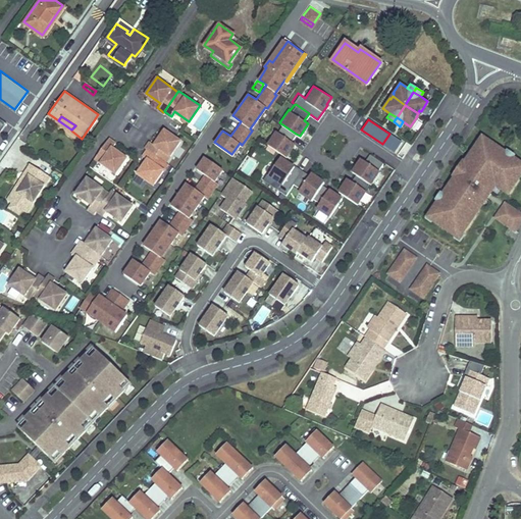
[(295,143),(291,141),(296,134),(282,124),(281,123),(276,131),(275,130),(266,143),(285,156),(295,143)]
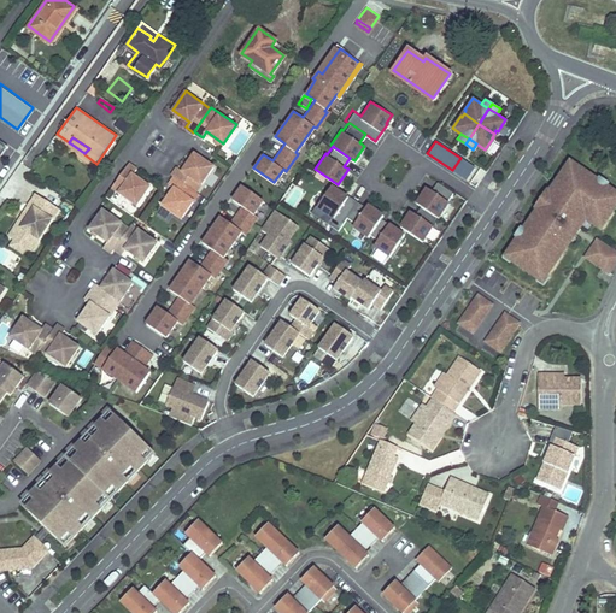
[(213,165),(194,152),(182,169),(177,165),(171,172),(174,175),(195,190),(213,165)]
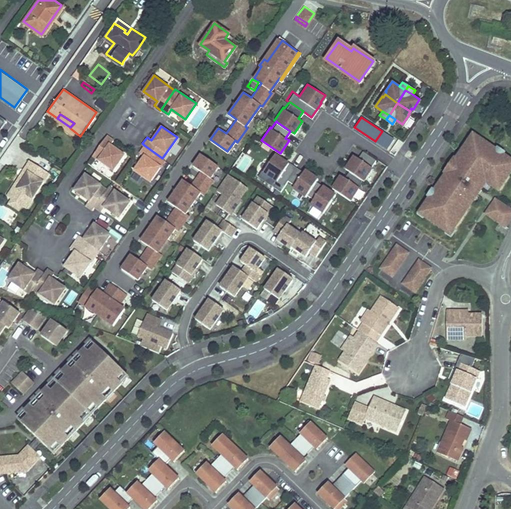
[(486,137),(473,129),(465,140),(468,142),(457,157),(461,160),(451,175),(446,172),(436,188),(434,187),(429,195),(430,196),(425,203),(423,201),(415,212),(426,219),(427,217),(443,227),(441,230),(451,237),(459,226),(457,224),(478,192),(483,195),(486,190),(482,187),(487,180),(505,193),(510,184),(510,158),(510,156),(510,155),(505,151),(504,153),(484,140),(486,137)]
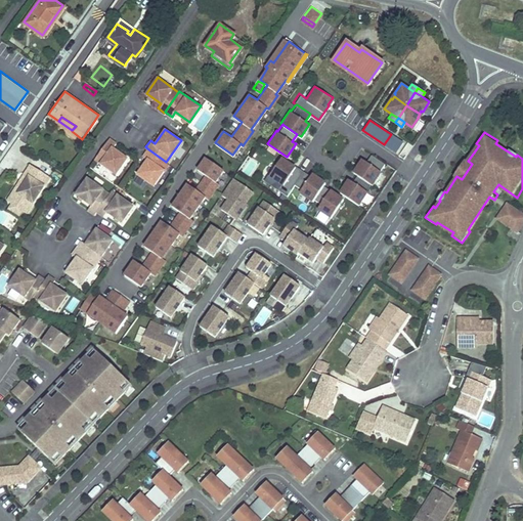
[(400,140),(391,134),(384,144),(393,152),(400,140)]
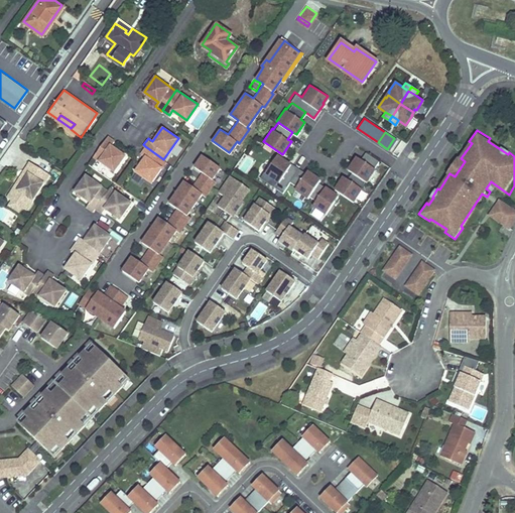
[(108,135),(94,155),(114,170),(125,154),(111,144),(114,140),(108,135)]
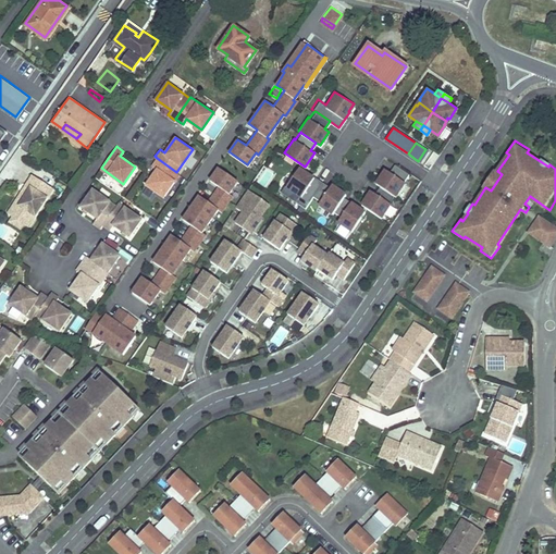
[(163,196),(178,173),(176,172),(157,158),(152,164),(157,169),(146,184),(163,196)]
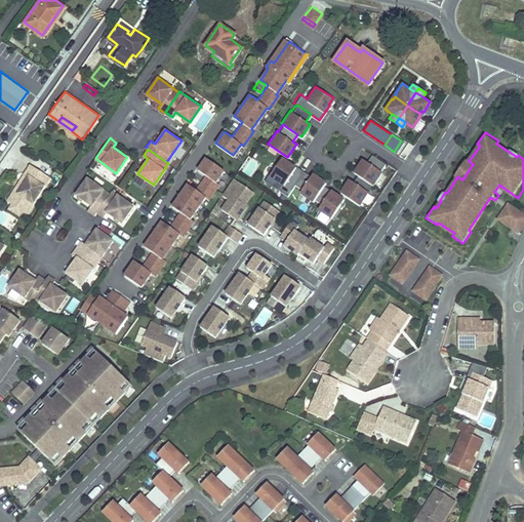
[(379,170),(385,163),(371,154),(366,161),(362,159),(354,171),(358,174),(371,183),(372,184),(380,171),(379,170)]
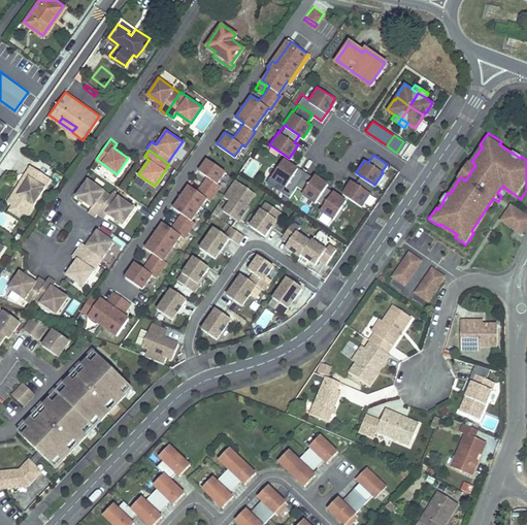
[(225,170),(207,158),(199,169),(207,175),(197,190),(189,184),(173,206),(180,211),(170,226),(162,221),(143,245),(153,252),(142,266),(134,260),(124,274),(141,287),(152,273),(155,275),(165,261),(162,259),(179,233),(184,235),(194,221),(190,218),(205,196),(209,198),(220,184),(218,182),(225,170)]
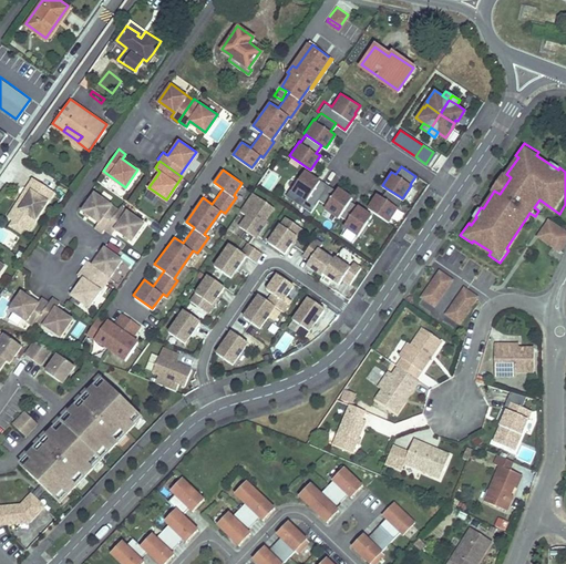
[(310,211),(318,198),(328,184),(320,178),(318,181),(311,175),(311,174),(305,170),(291,188),(306,198),(301,204),(310,211)]
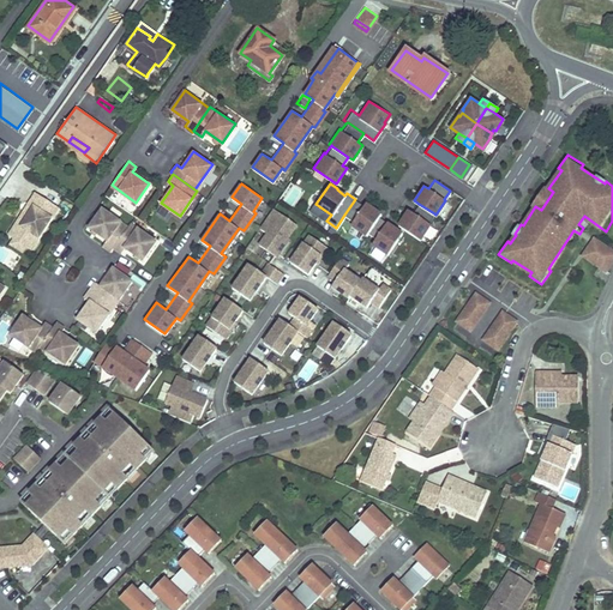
[(548,188),(546,187),(533,205),(541,210),(553,192),(548,188)]
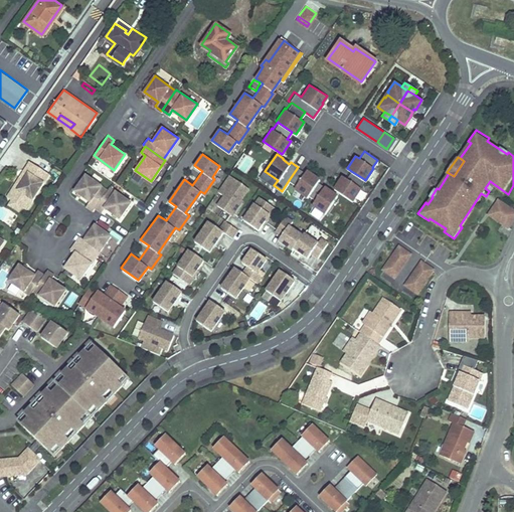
[(49,172),(29,159),(24,168),(28,171),(17,188),(13,185),(7,195),(11,198),(23,205),(27,208),(49,172)]
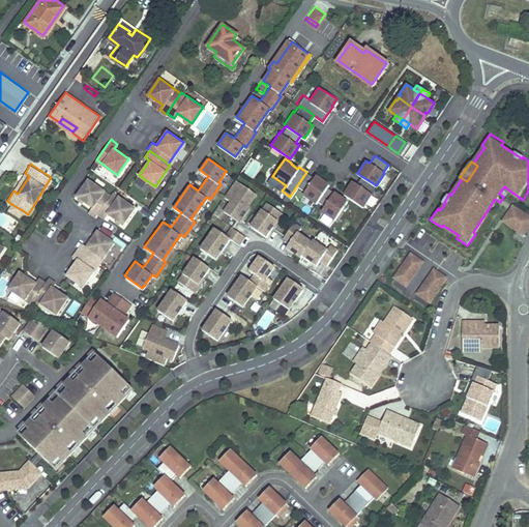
[(202,182),(205,174),(197,171),(194,179),(202,182)]
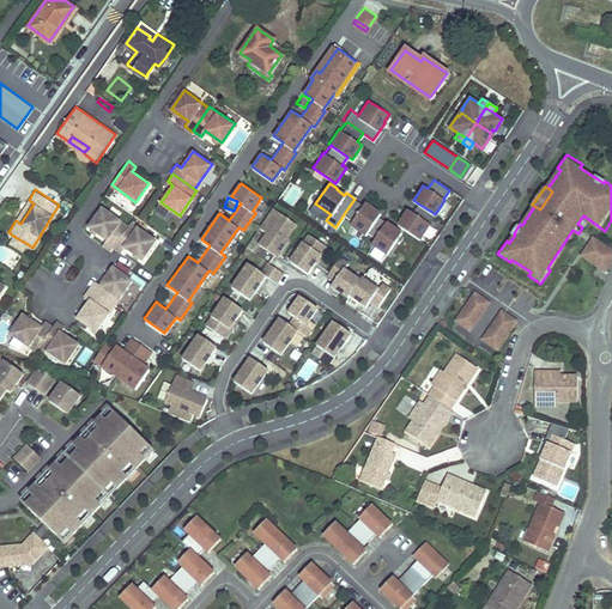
[(377,214),(380,212),(365,201),(363,203),(355,199),(344,214),(352,219),(351,221),(367,232),(367,231),(377,214)]
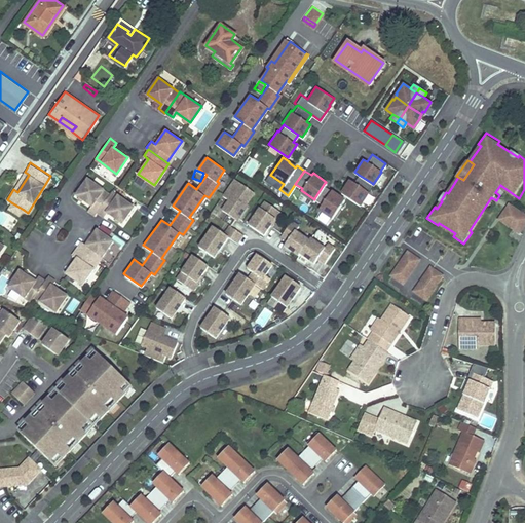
[(29,175),(25,172),(13,189),(17,192),(29,175)]
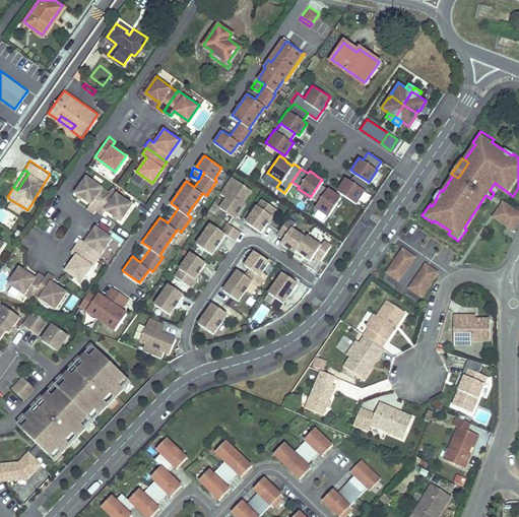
[(349,180),(345,177),(337,190),(355,202),(364,189),(363,188),(368,181),(354,173),(349,180)]
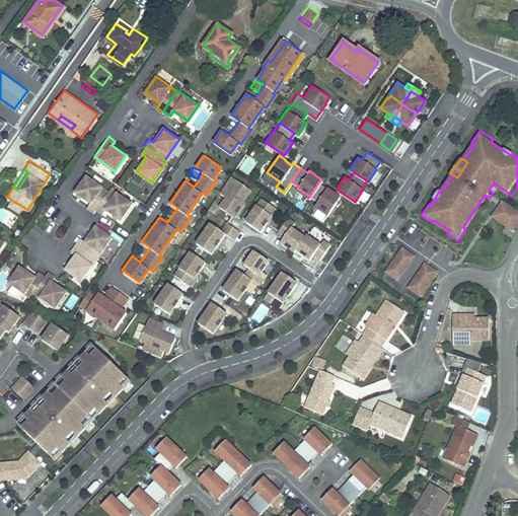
[(249,188),(230,173),(218,191),(225,195),(218,205),(225,209),(231,214),(249,188)]
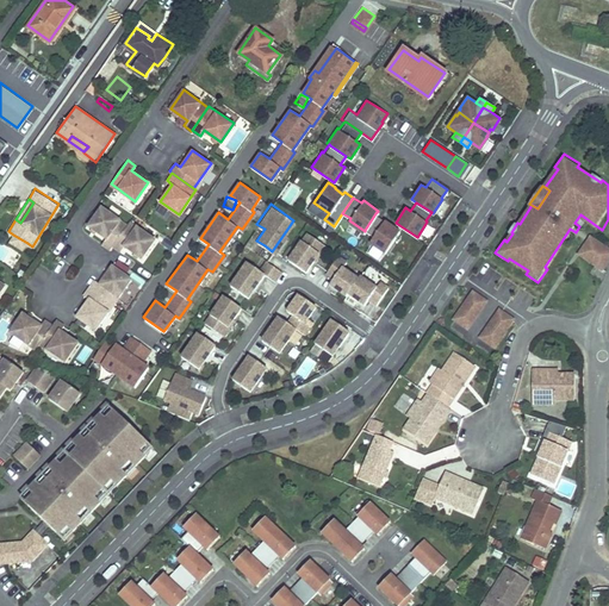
[(128,224),(101,206),(88,225),(106,237),(103,243),(110,248),(113,244),(128,224)]
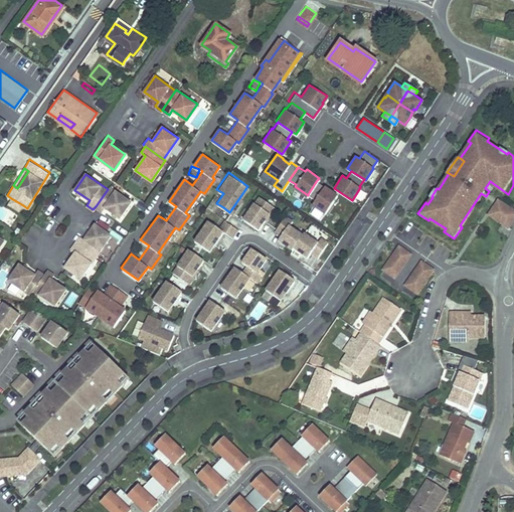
[(308,194),(315,198),(312,203),(324,212),(337,194),(317,180),(308,194)]
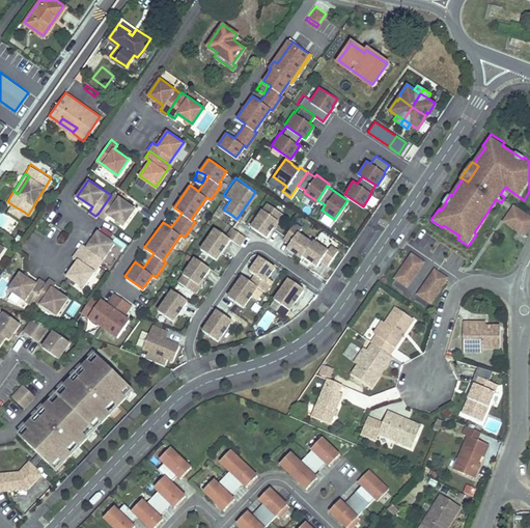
[(135,207),(113,192),(111,195),(99,213),(105,218),(108,213),(123,224),(135,207)]
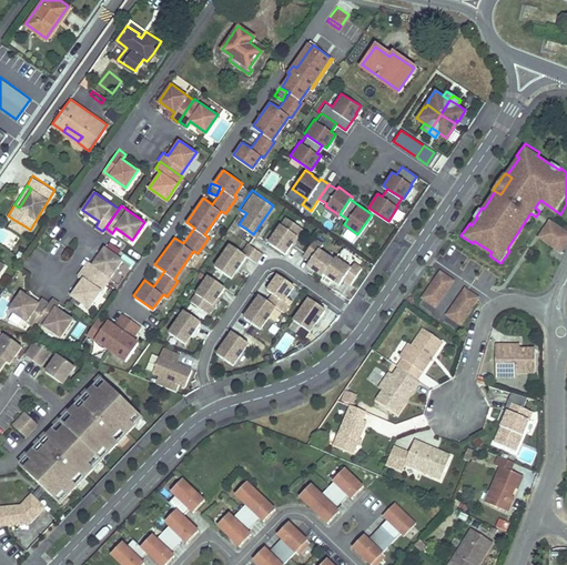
[(285,215),(267,241),(284,251),(302,226),(285,215)]
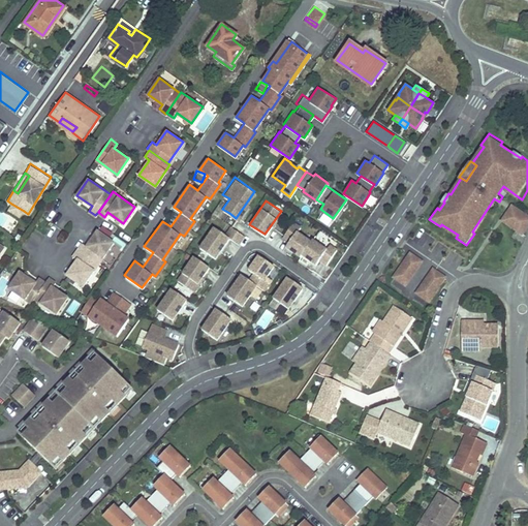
[(11,204),(8,209),(20,216),(24,211),(11,204)]
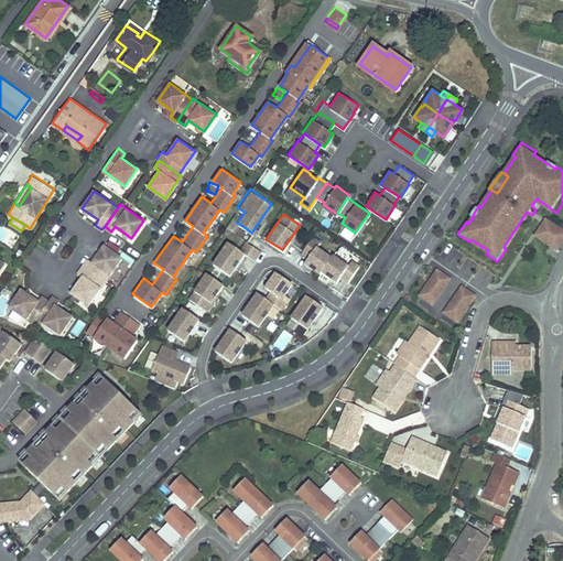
[(562,229),(547,218),(543,222),(562,235),(562,229)]
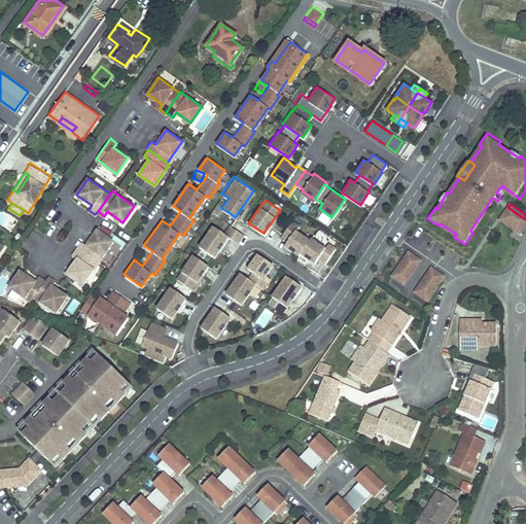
[(525,222),(525,219),(507,207),(501,217),(520,231),(525,222)]
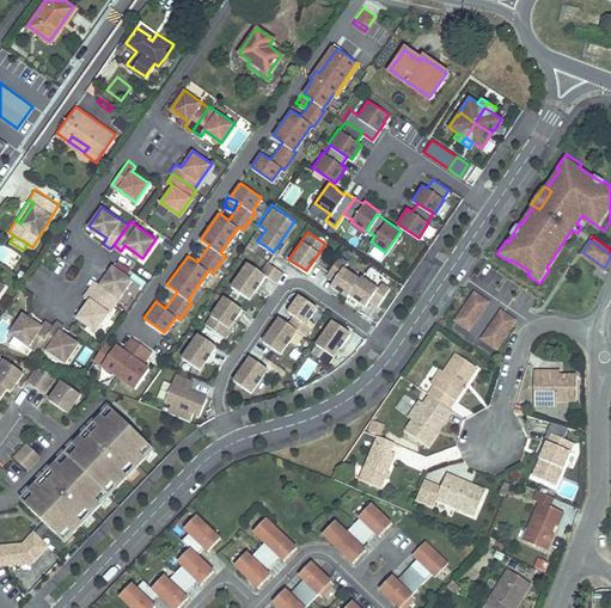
[(273,252),(266,246),(260,255),(268,260),(273,252)]
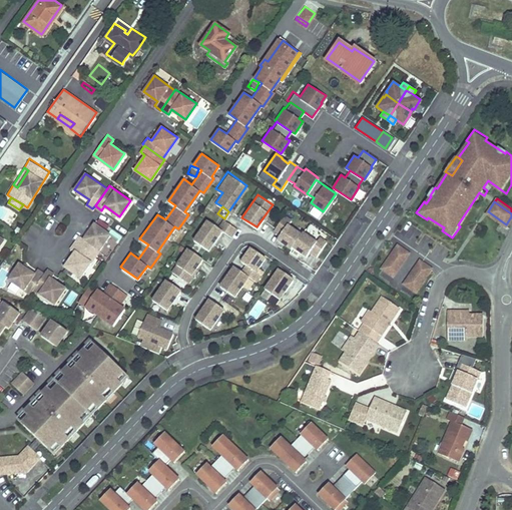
[(281,239),(282,243),(290,249),(291,247),(300,234),(286,225),(290,220),(283,215),(273,230),(279,234),(277,237),(281,239)]
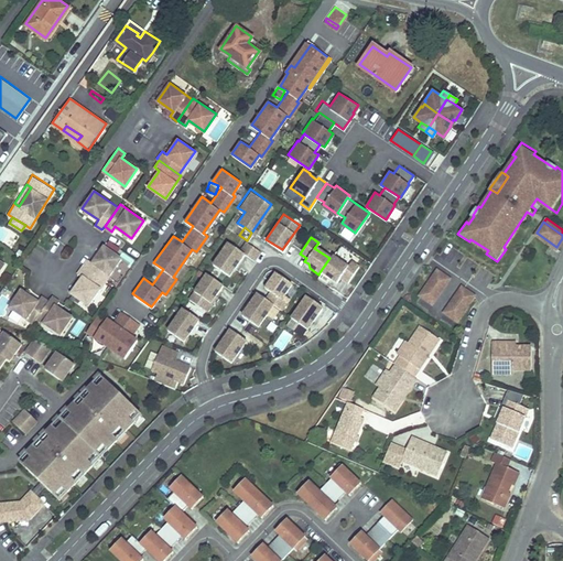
[(260,250),(247,240),(240,249),(253,259),(260,250)]
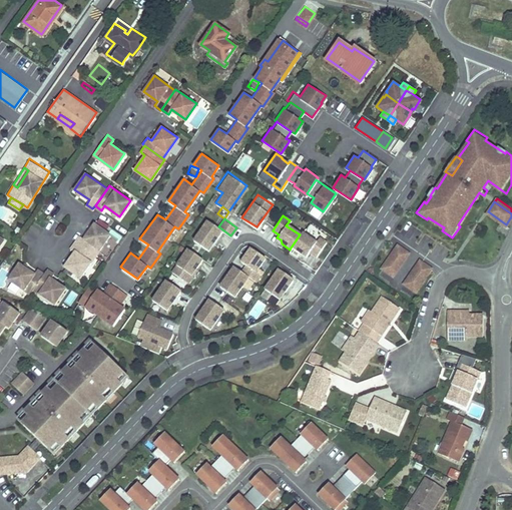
[(208,219),(194,239),(208,249),(213,242),(212,238),(215,234),(217,236),(222,229),(218,226),(208,219)]
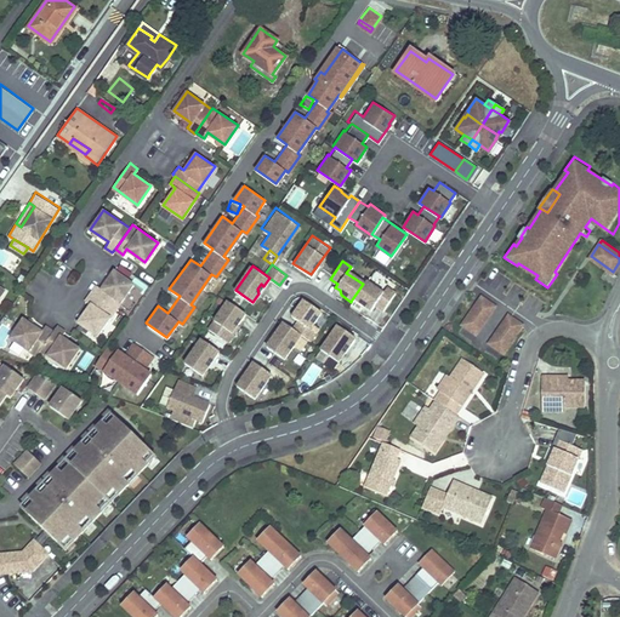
[(97,284),(91,292),(115,309),(134,283),(114,270),(102,287),(97,284)]
